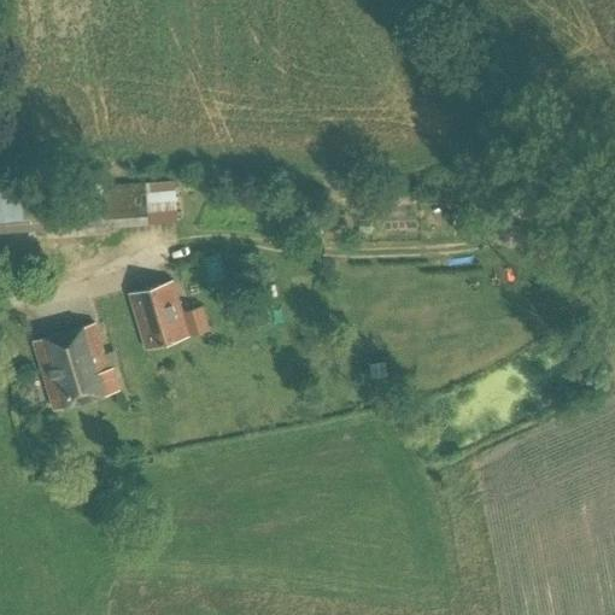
[(0,236),(148,227),(146,187),(0,195),(0,236)]
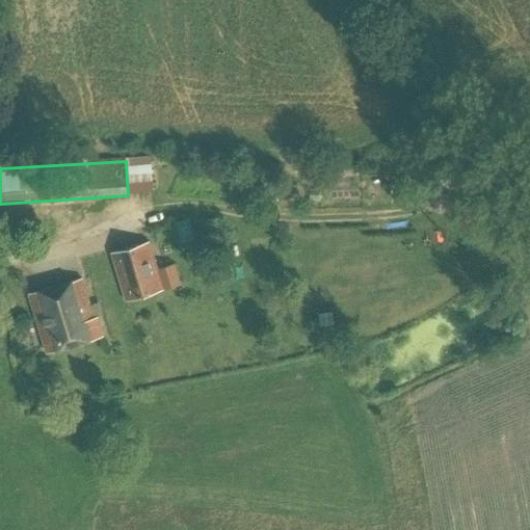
[(137,195),(162,194),(161,167),(135,168),(137,195)]
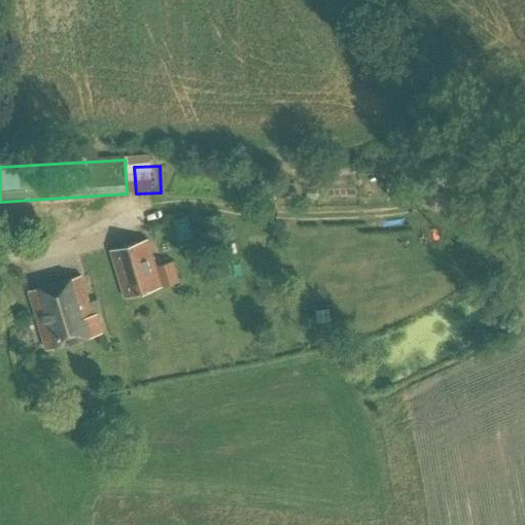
[(127,299),(163,287),(146,238),(110,249),(127,299)]
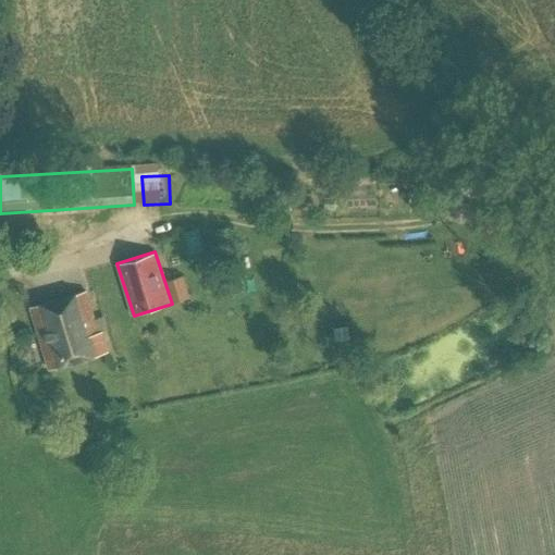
[(97,333),(84,292),(29,309),(50,372),(109,354),(102,331),(97,333)]
